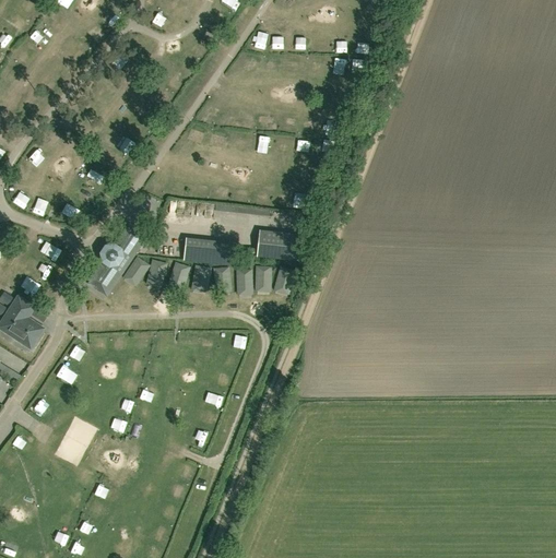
[(69,12),(73,2),(68,0),(55,0),(52,6),(69,12)]
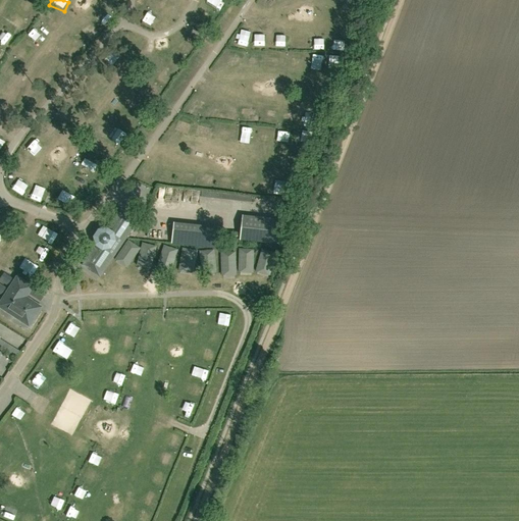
[(215,2),(213,6),(219,9),(223,0),(211,0),(211,1),(215,2)]
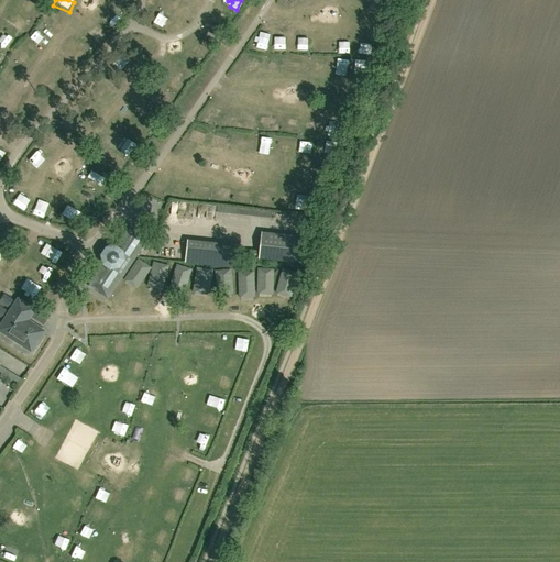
[(113,1),(108,8),(118,15),(123,9),(113,1)]
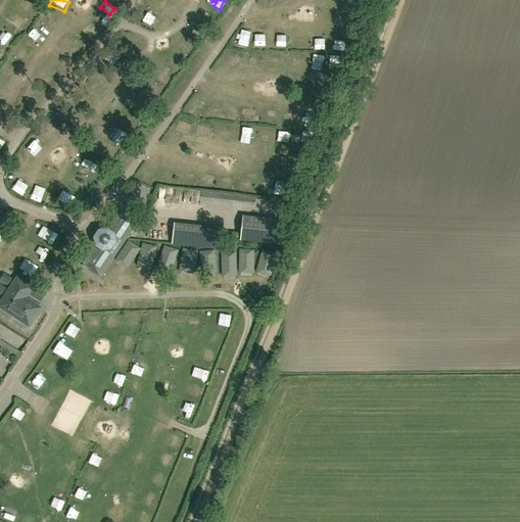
[(98,12),(91,18),(100,28),(107,20),(98,12)]
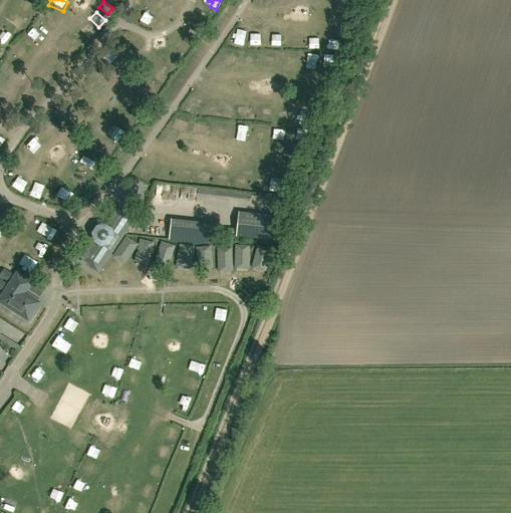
[(47,15),(40,25),(51,32),(58,22),(47,15)]
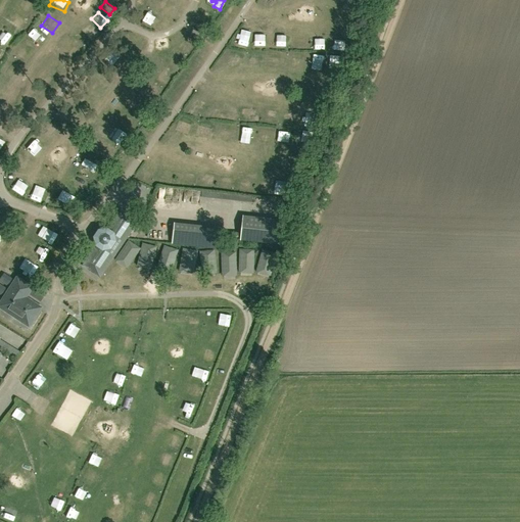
[(86,45),(93,39),(85,28),(78,34),(86,45)]
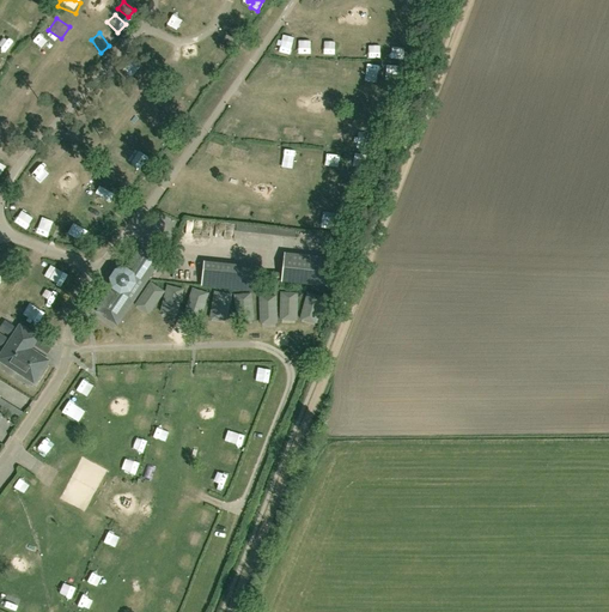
[(276,40),(275,53),(287,54),(288,42),(276,40)]
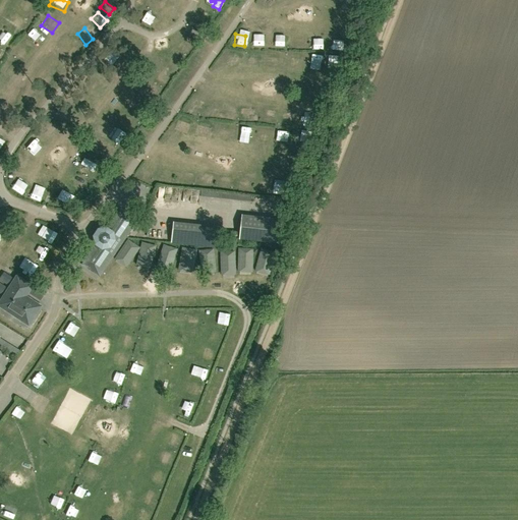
[(254,37),(254,48),(266,48),(266,38),(254,37)]
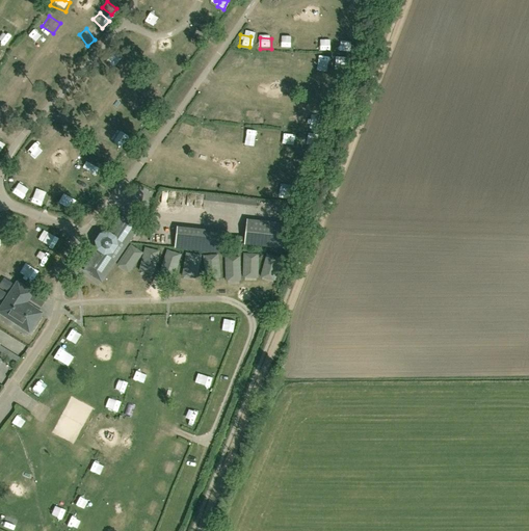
[(61,65),(71,53),(64,49),(55,61),(61,65)]
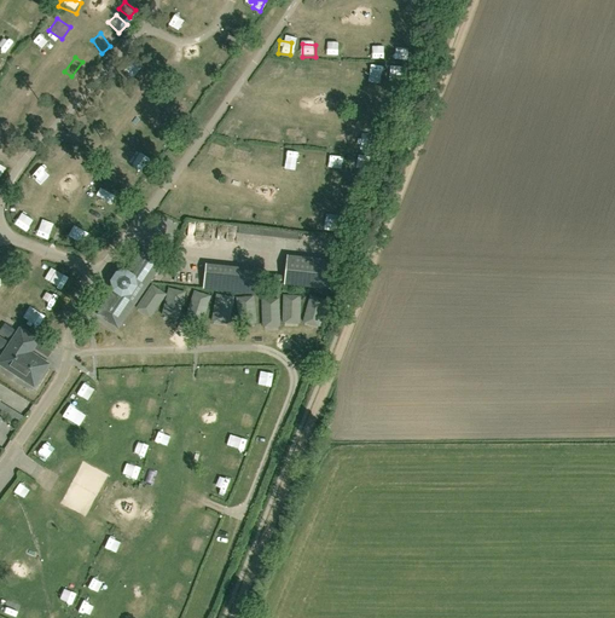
[(277,74),(278,61),(268,59),(267,73),(277,74)]
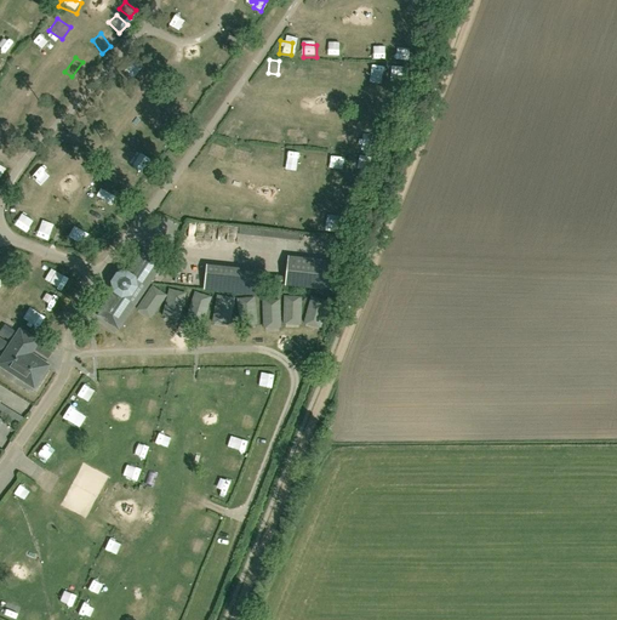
[(303,74),(304,61),(295,60),(293,73),(303,74)]
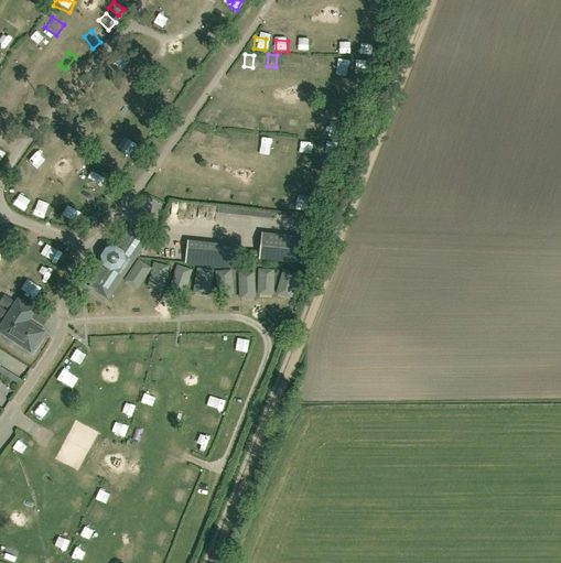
[(284,120),(283,132),(292,133),(293,121),(284,120)]
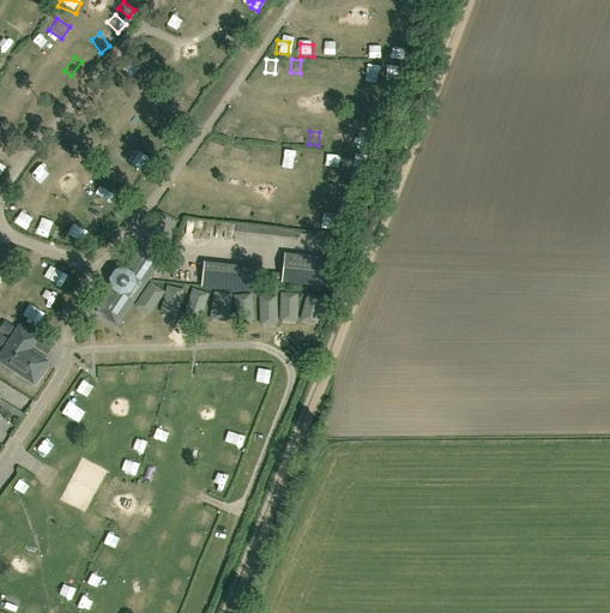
[(130,162),(139,168),(146,156),(136,151),(130,162)]
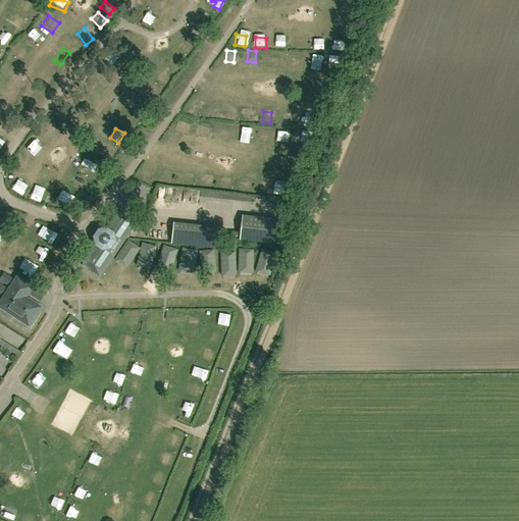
[(278,128),(277,140),(289,140),(289,128),(278,128)]
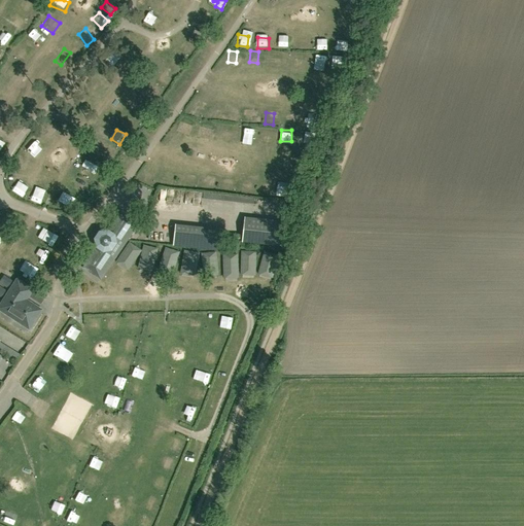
[(148,183),(153,170),(144,167),(139,180),(148,183)]
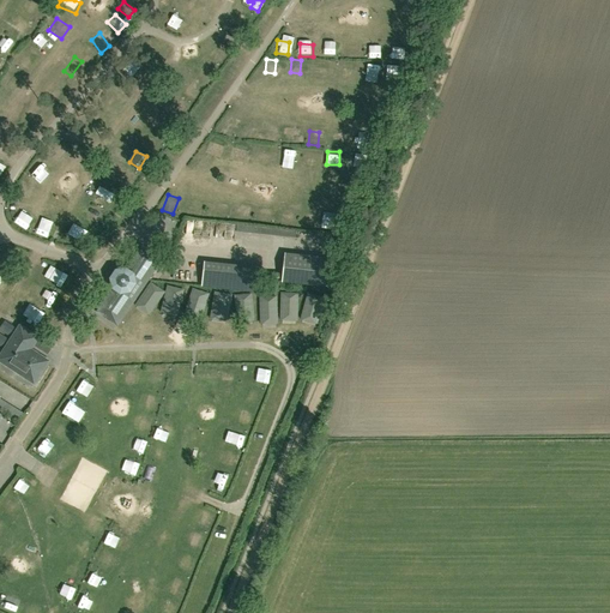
[(91,206),(86,218),(98,222),(102,211),(91,206)]
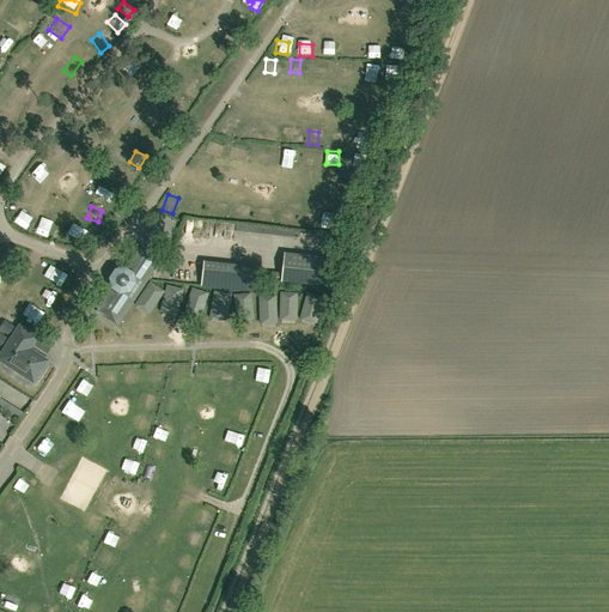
[(244,231),(247,225),(236,222),(233,229),(244,231)]
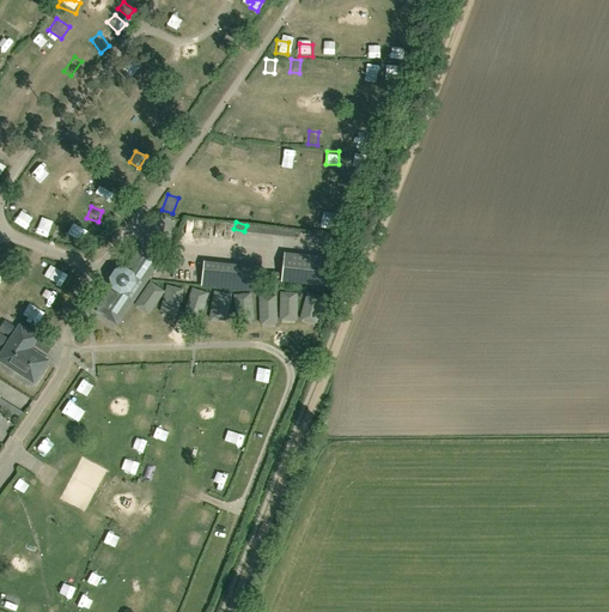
[(114,323),(159,258),(139,244),(132,256),(123,271),(122,270),(115,271),(110,277),(111,284),(113,285),(103,298),(103,297),(95,310),(114,323)]
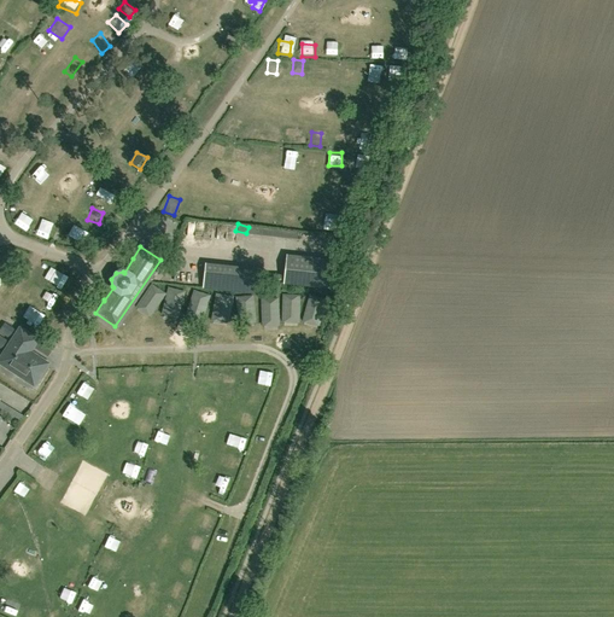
[(282,254),(280,283),(328,289),(331,260),(282,254)]
